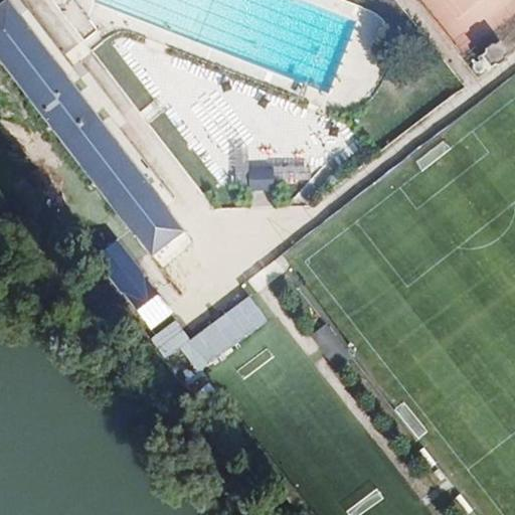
[(134,233),(151,254),(182,230),(165,209),(167,208),(7,0),(6,0),(0,5),(0,59),(133,233),(134,233)]
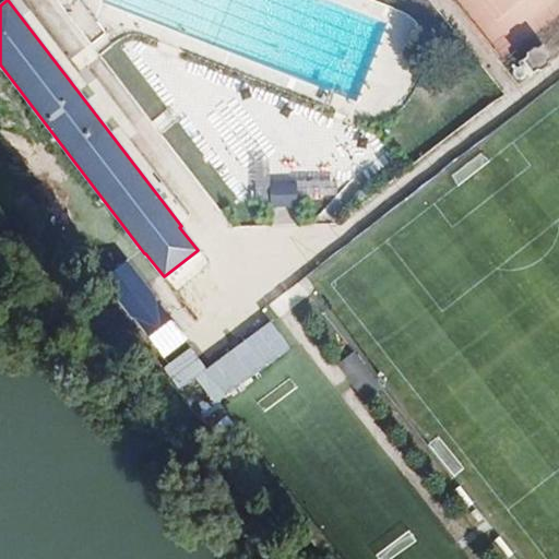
[(526,57),(522,60),(532,74),(536,71),(539,72),(547,66),(548,62),(552,59),(542,45),(538,47),(534,47),(526,54),(526,57)]
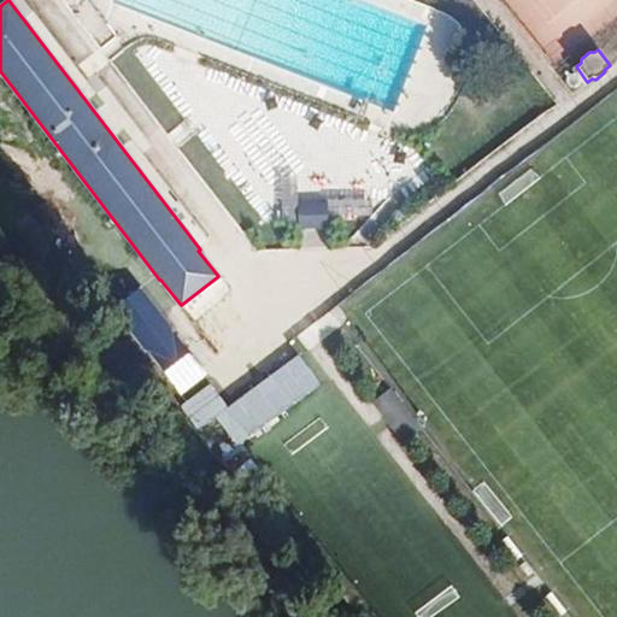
[(327,207),(300,209),(300,227),(327,225),(327,207)]
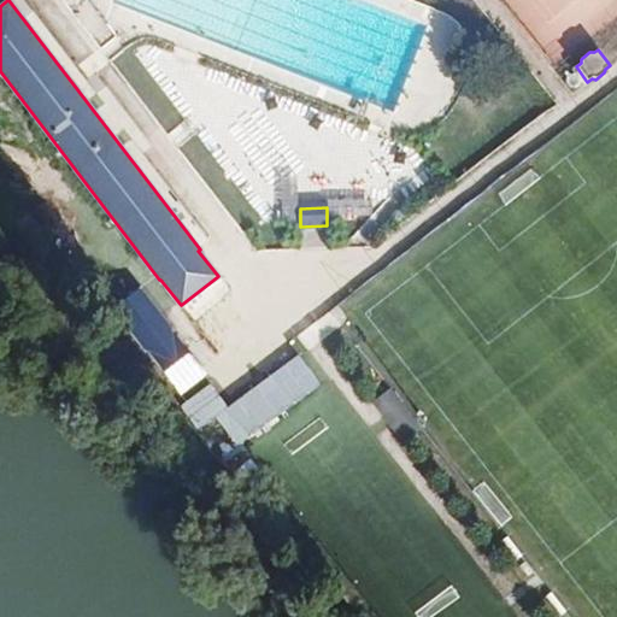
[(201,368),(139,288),(115,309),(148,350),(147,351),(175,387),(201,368)]
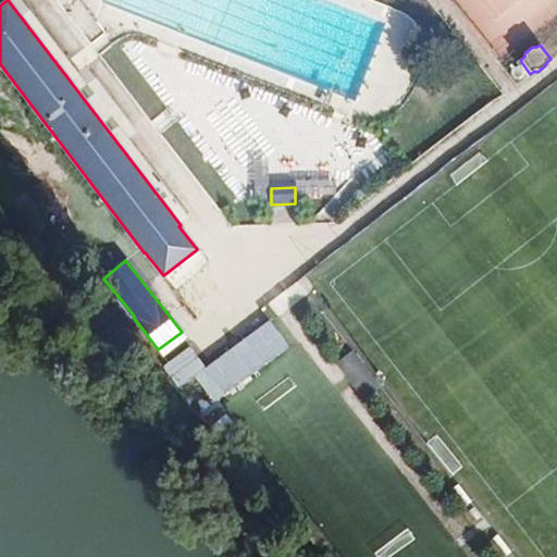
[(267,321),(200,364),(187,346),(159,366),(174,388),(189,378),(207,403),(286,349),(267,321)]
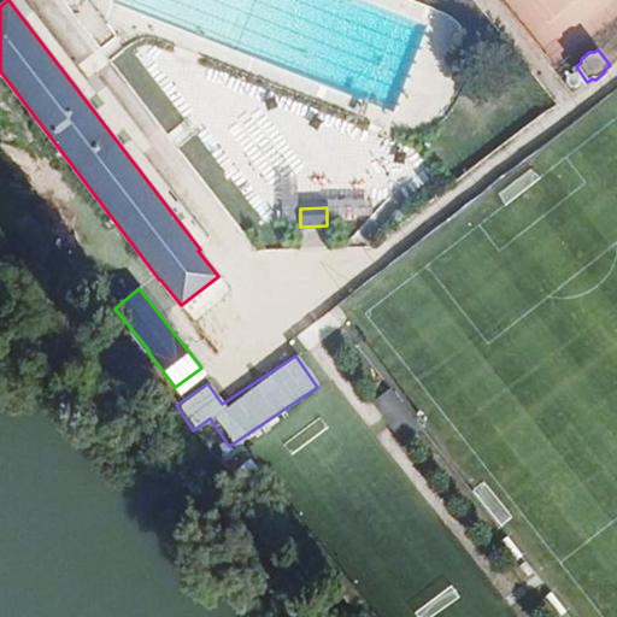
[(180,393),(205,374),(201,368),(175,387),(180,393)]
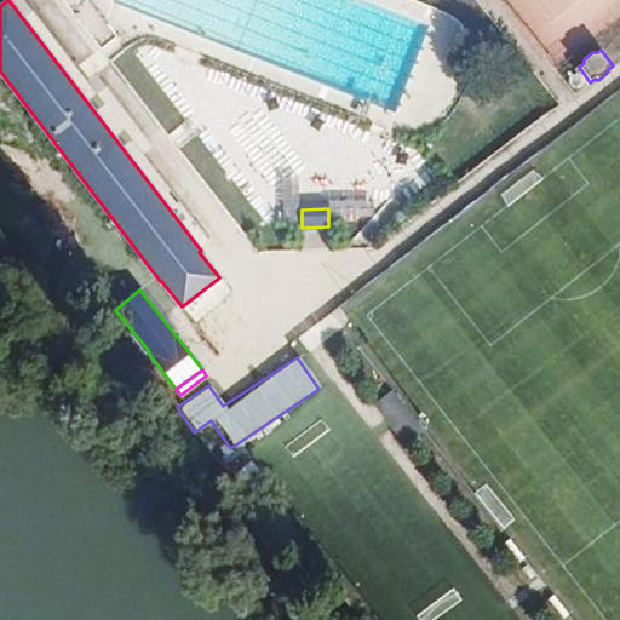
[(400,443),(423,426),(395,386),(371,403),(400,443)]
